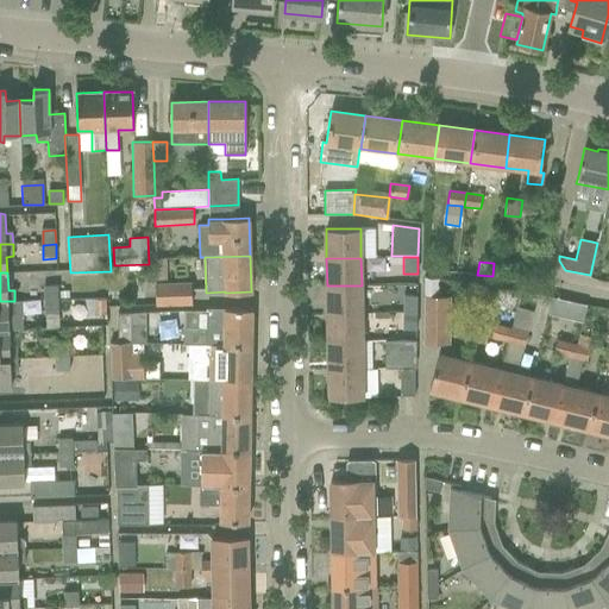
[(425,277),(425,297),(425,344),(450,344),(450,297),(439,297),(439,278),(425,277)]
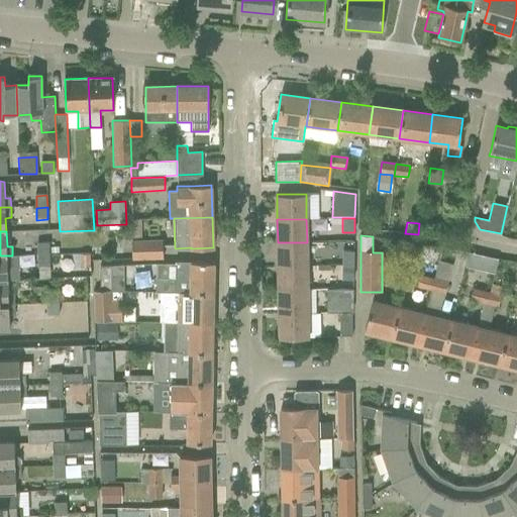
[(163,239),(132,240),(132,259),(163,257),(163,239)]
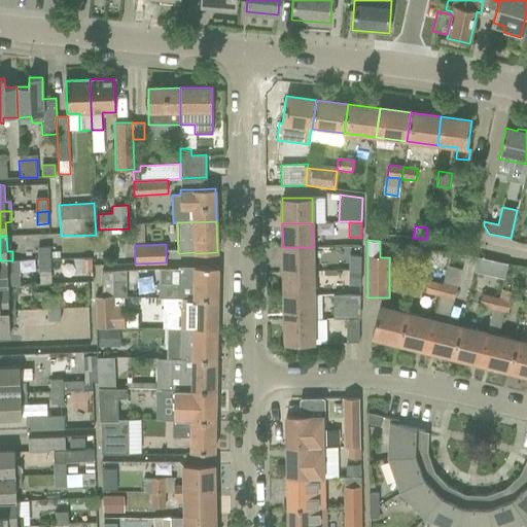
[(313,247),(283,247),(283,272),(313,271),(313,247)]
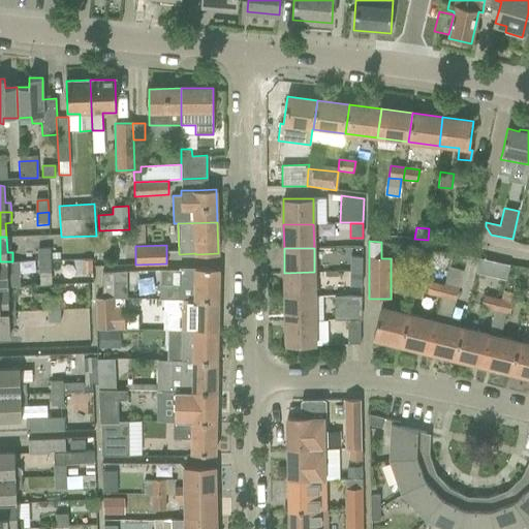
[(51,260),(50,249),(38,249),(39,260),(51,260)]
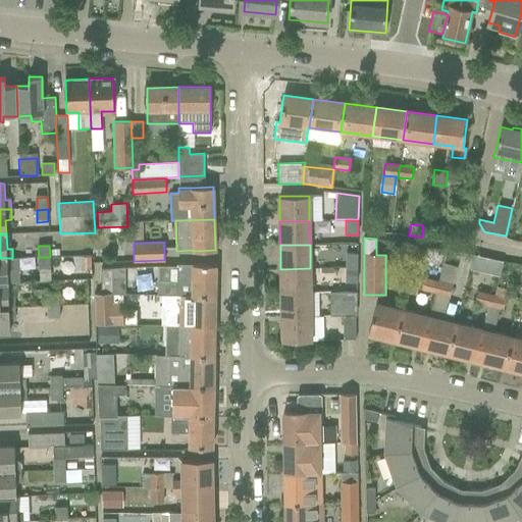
[(346,253),(346,268),(357,268),(357,253),(346,253)]
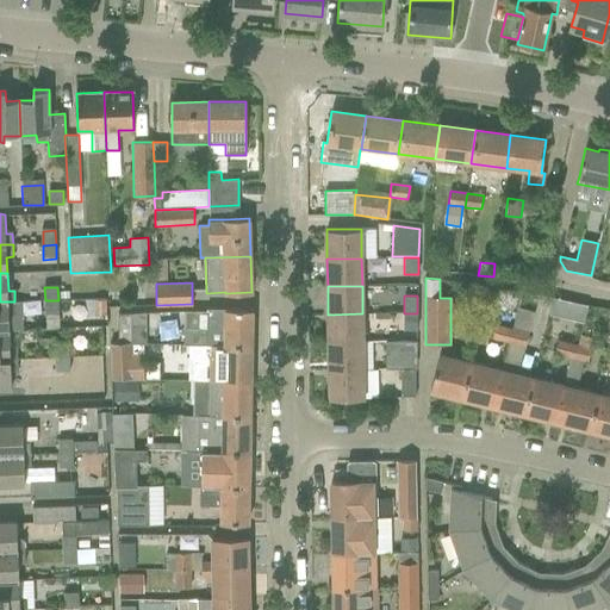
[(58,315),(58,300),(45,300),(45,316),(58,315)]
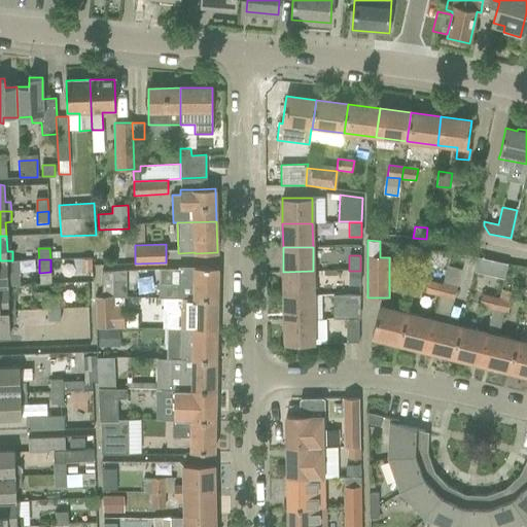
[(80,272),(92,272),(92,259),(80,259),(80,272)]
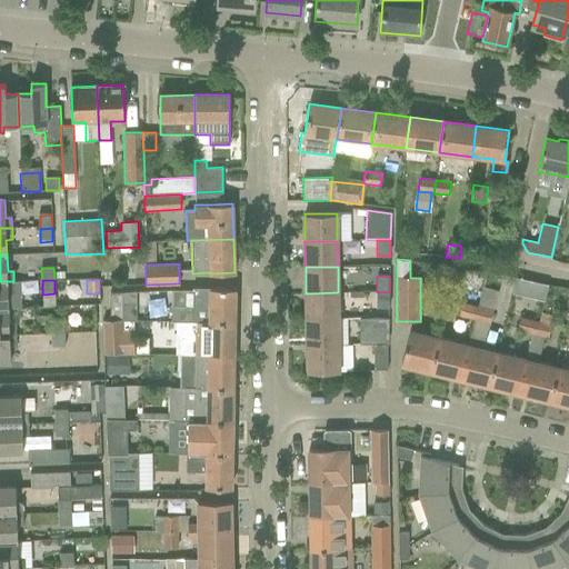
[(13,281),(0,281),(0,308),(8,308),(8,293),(15,293),(13,281)]
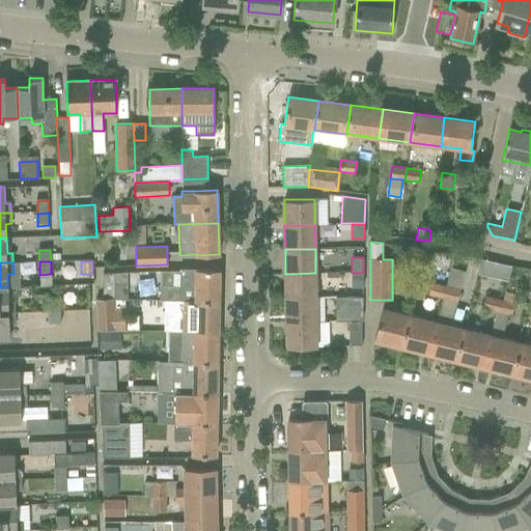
[(499,263),(495,278),(507,281),(511,266),(499,263)]
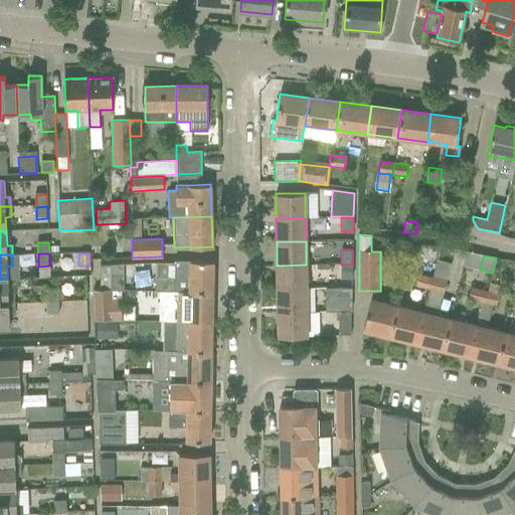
[(425,312),(417,343),(445,350),(453,319),(437,315),(451,264),(437,260),(433,277),(430,289),(428,289),(422,312),(425,312)]
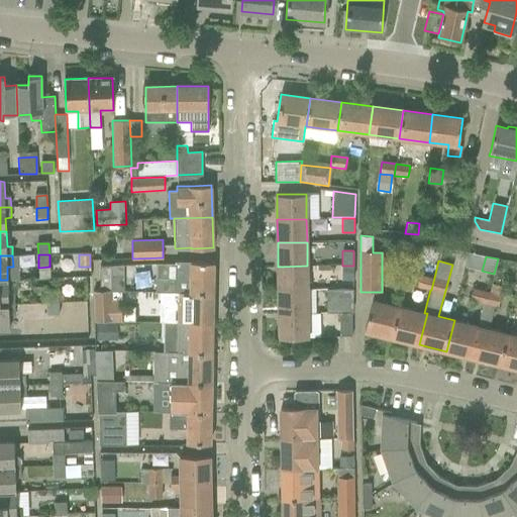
[(157,278),(156,291),(160,291),(213,293),(213,262),(191,262),(175,262),(175,264),(157,264),(157,278)]
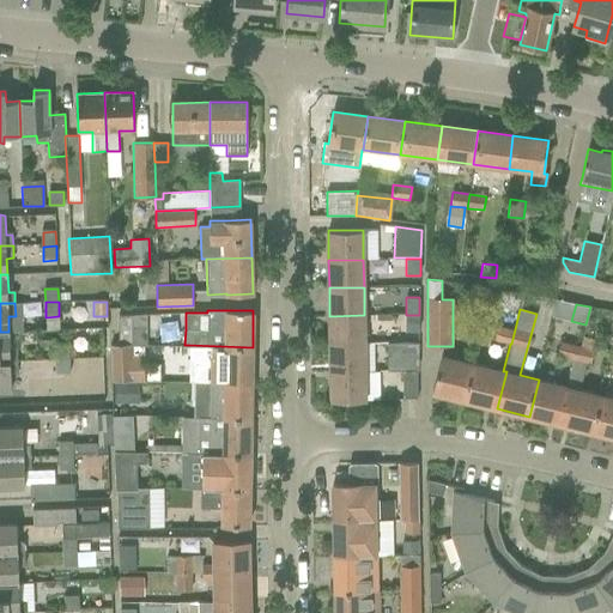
[(147,325),(133,325),(133,315),(119,315),(119,345),(133,345),(147,345),(147,325)]
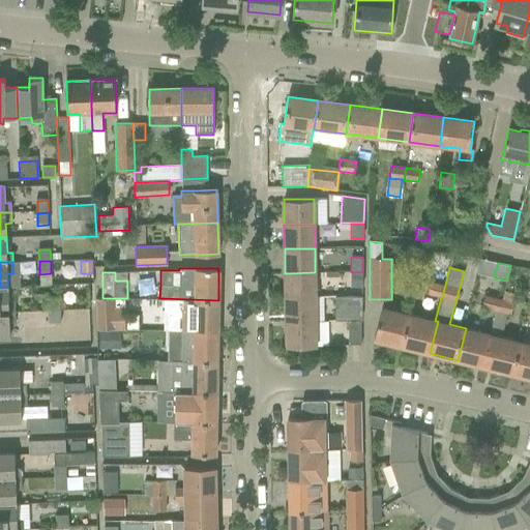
[(315,296),(315,272),(285,273),(285,297),(315,296)]
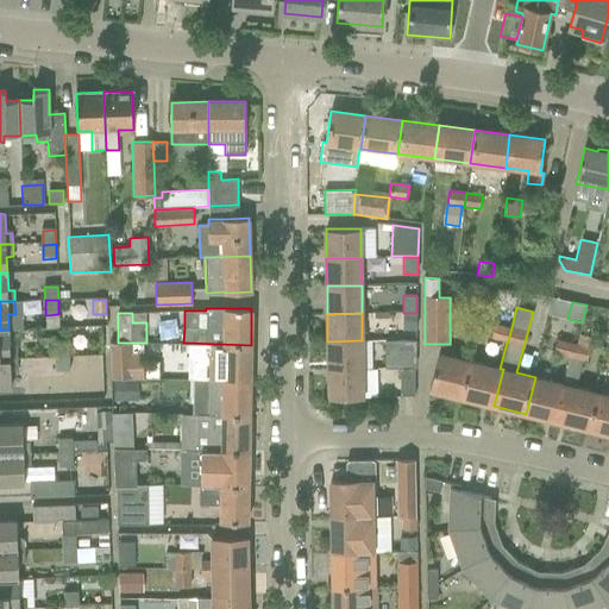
[(416,313),(403,313),(403,330),(416,330),(416,313)]
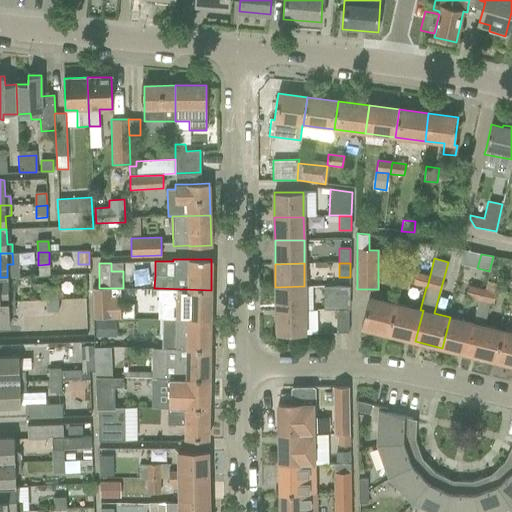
[(414,284),(426,287),(427,287),(430,275),(417,272),(414,284)]
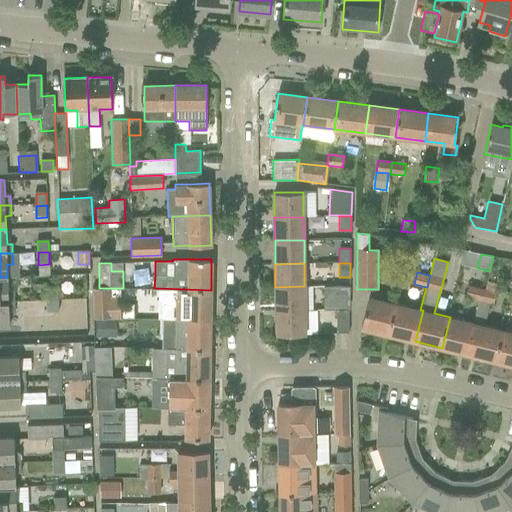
[(7,277),(0,277),(0,301),(14,301),(13,291),(8,292),(7,277)]
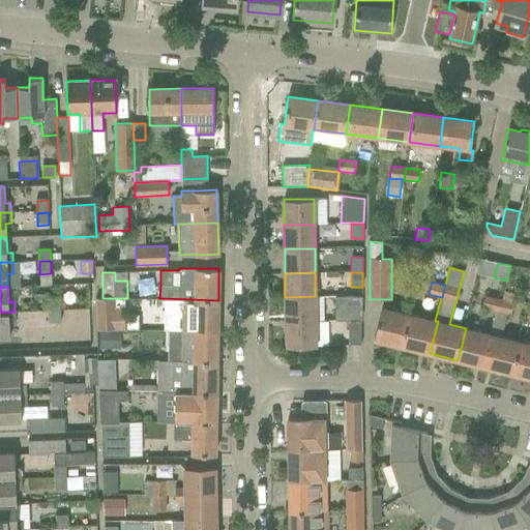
[(498,298),(495,311),(490,334),(494,335),(501,336),(507,314),(509,314),(512,301),(510,301),(512,293),(503,291),(501,299),(498,298)]
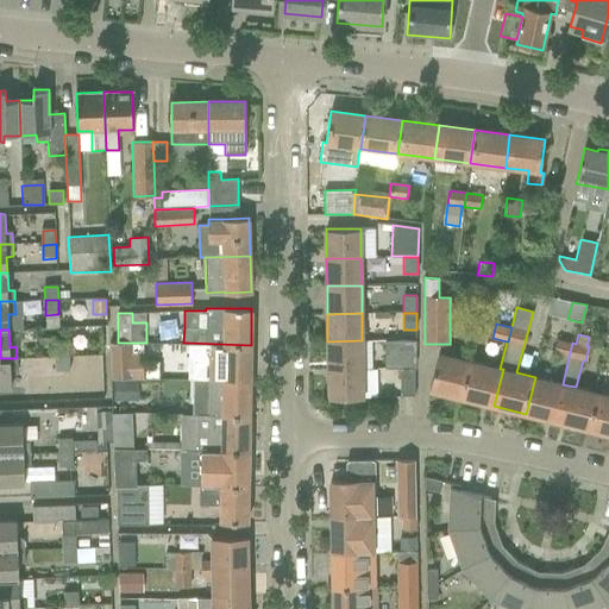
[(572,343),(557,339),(553,353),(569,357),(572,343)]
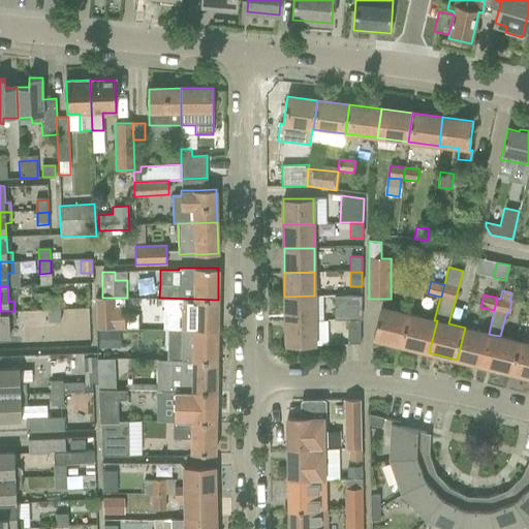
[(314,296),(284,297),(285,320),(315,319),(314,296)]
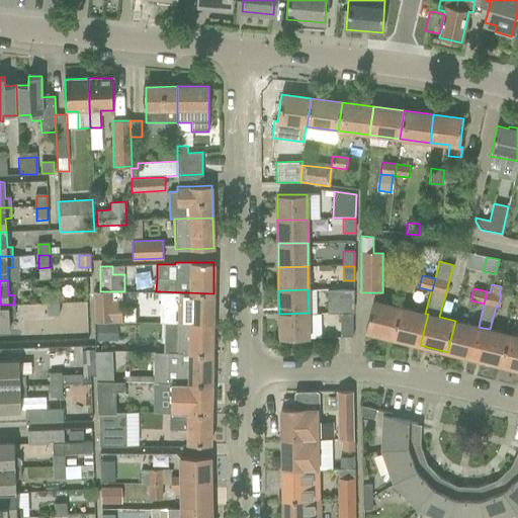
[(352,313),(352,289),(327,289),(327,313),(352,313)]
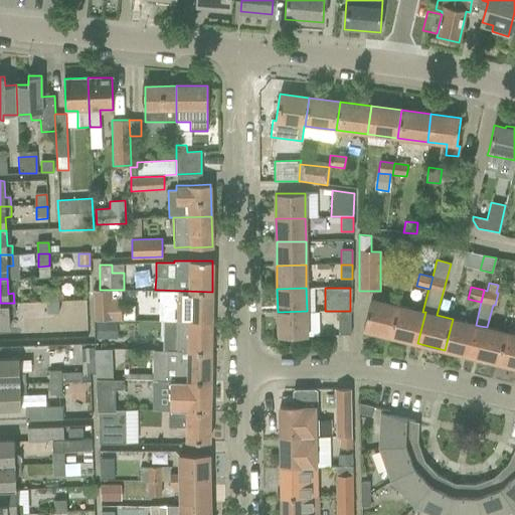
[(100,290),(93,290),(94,319),(119,320),(123,320),(135,320),(135,305),(121,305),(121,300),(112,300),(112,290),(100,290)]
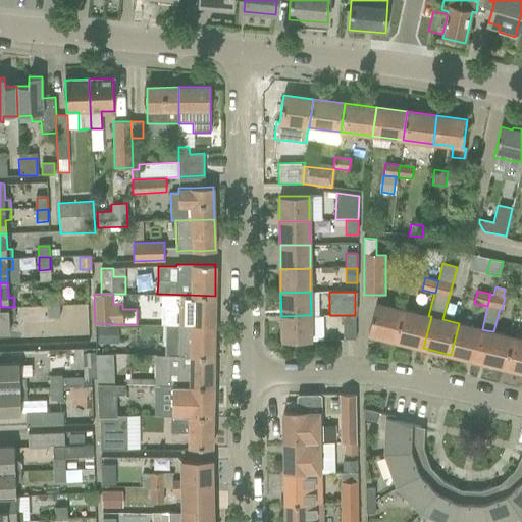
[(215,296),(161,294),(161,308),(175,308),(175,326),(214,326),(215,296)]
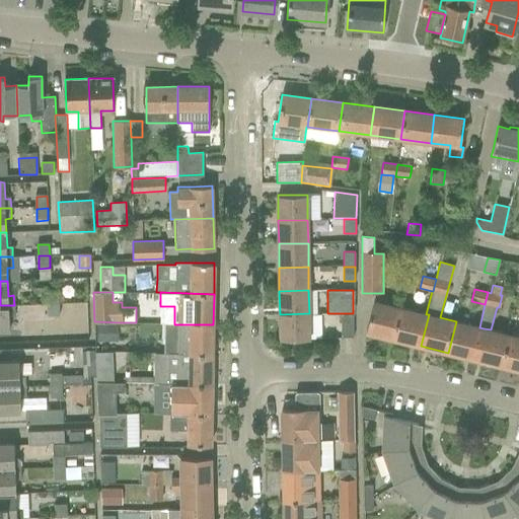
[(48,305),(59,305),(58,293),(48,294),(48,305)]
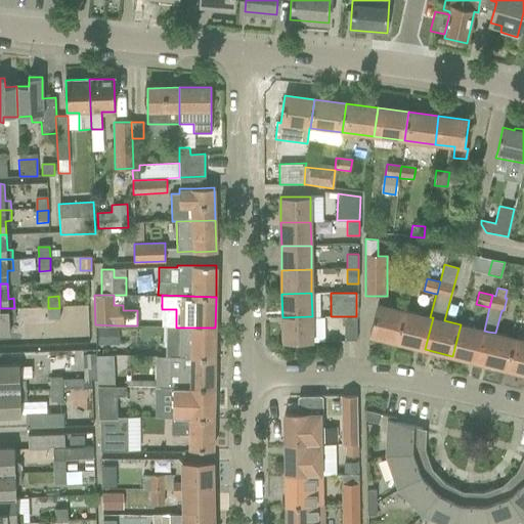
[(405,311),(378,304),(369,336),(397,343),(405,311)]
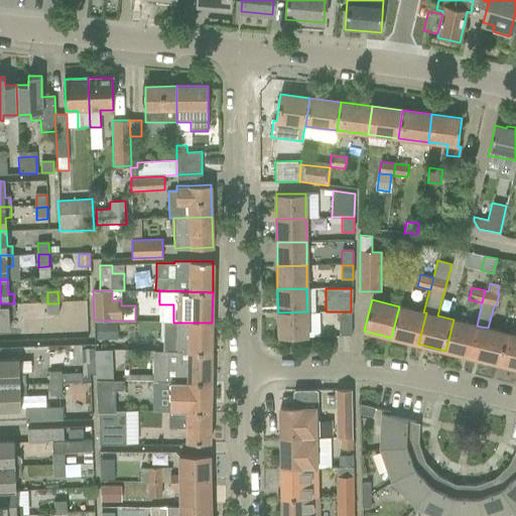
[(14,303),(0,303),(0,329),(27,328),(26,302),(14,303)]
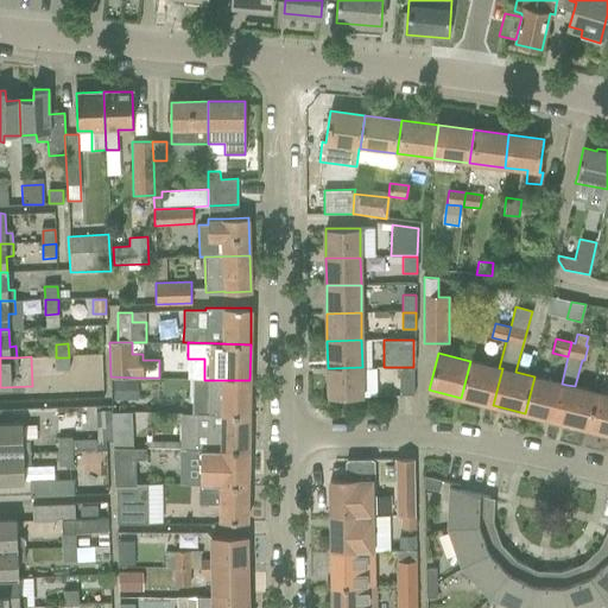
[(70,371),(69,358),(56,358),(57,372),(70,371)]
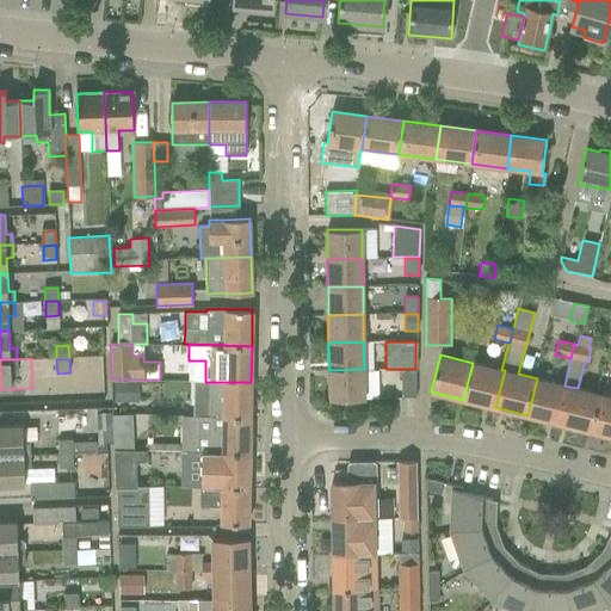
[(505,370),(501,370),(473,363),(463,400),(495,407),(505,370)]
